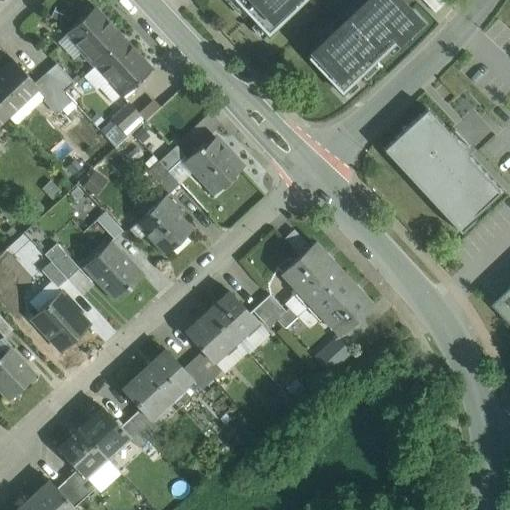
[(229,0),(231,2),(232,0),(233,0),(269,37),(308,0),(307,0),(229,0)]
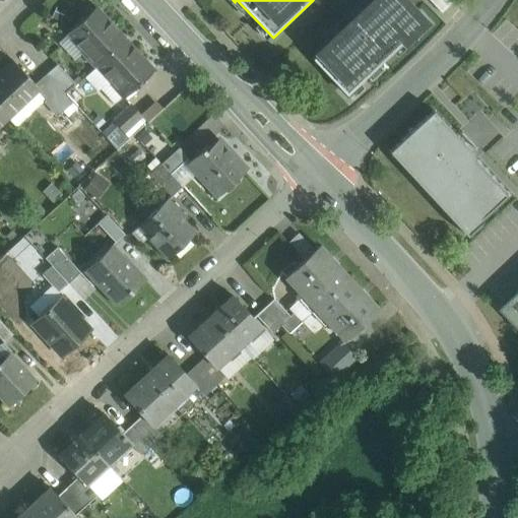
[(409,0),(373,0),(315,54),(317,57),(314,60),(348,96),(402,46),(404,49),(432,23),(409,0)]
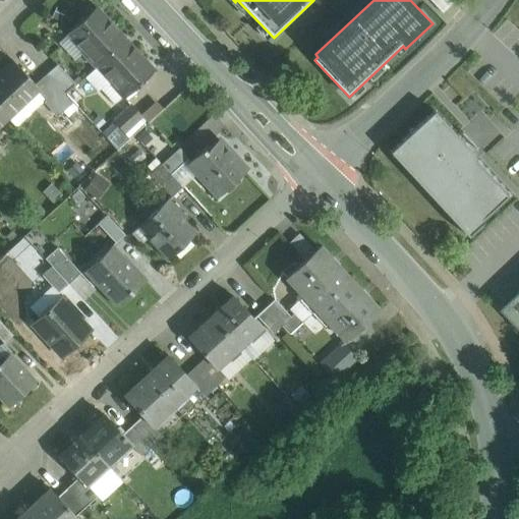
[(126,40),(97,8),(69,34),(87,52),(83,54),(96,67),(98,65),(126,40)]
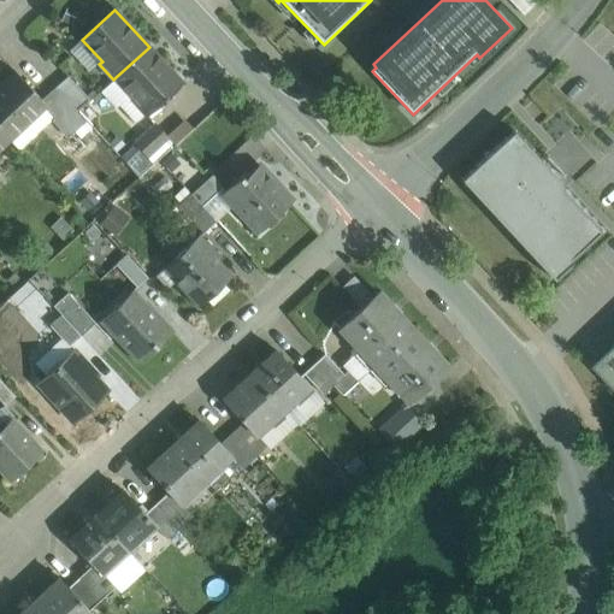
[(149,47),(116,77),(136,99),(134,101),(148,117),(183,86),(149,47)]
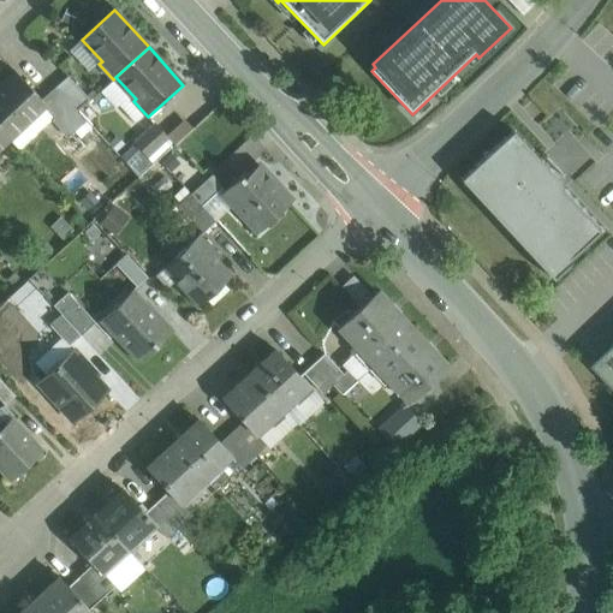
[(17,72),(0,88),(0,128),(11,140),(47,105),(45,103),(17,72)]
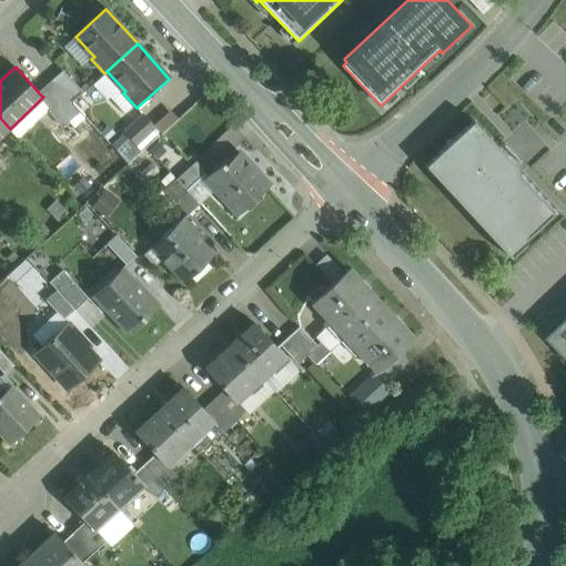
[(83,93),(64,72),(52,82),(54,86),(72,104),(83,93)]
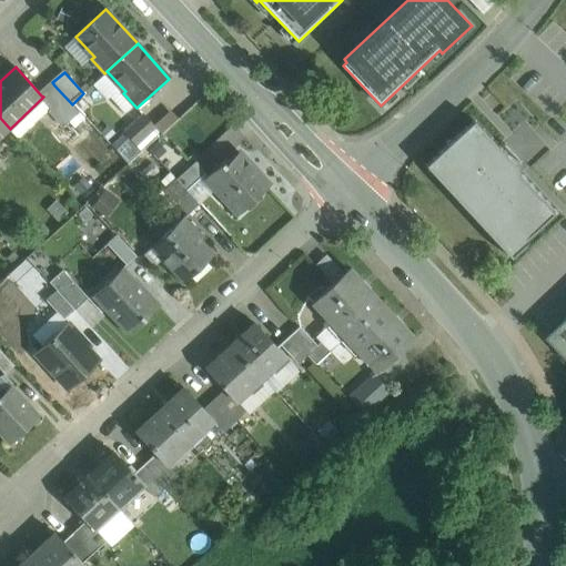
[(72,104),(54,86),(41,95),(43,97),(60,114),(72,104)]
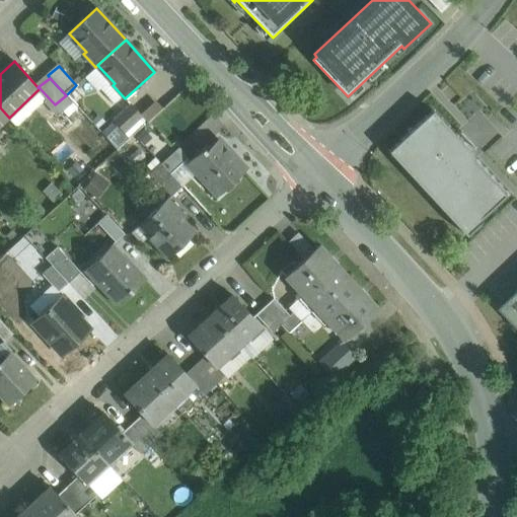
[(133,105),(115,123),(125,134),(143,117),(133,105)]
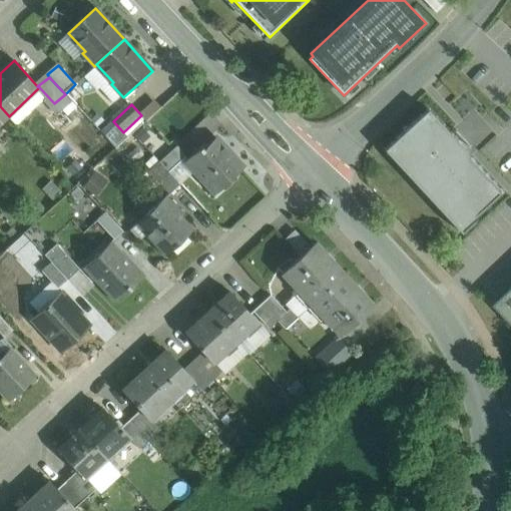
[(0,124),(9,116),(0,106),(0,124)]
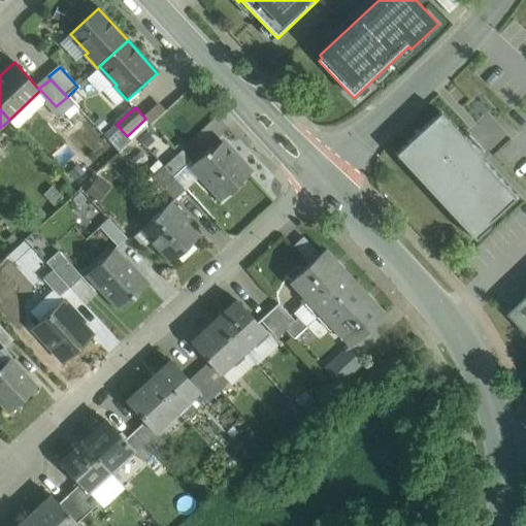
[(520,199),(441,114),(397,155),(477,240),(520,199)]
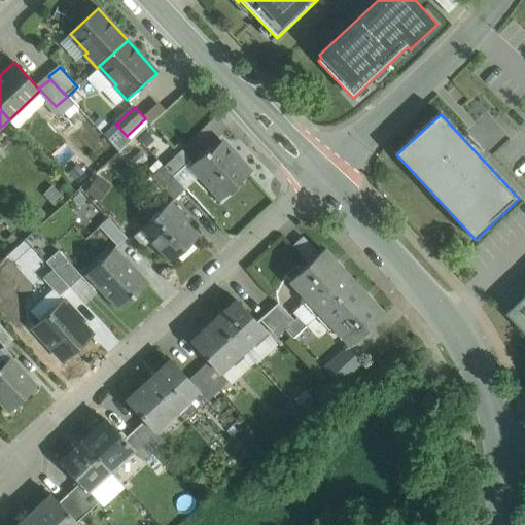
[(222,142),(210,154),(207,151),(190,167),(221,200),(251,172),(222,142)]
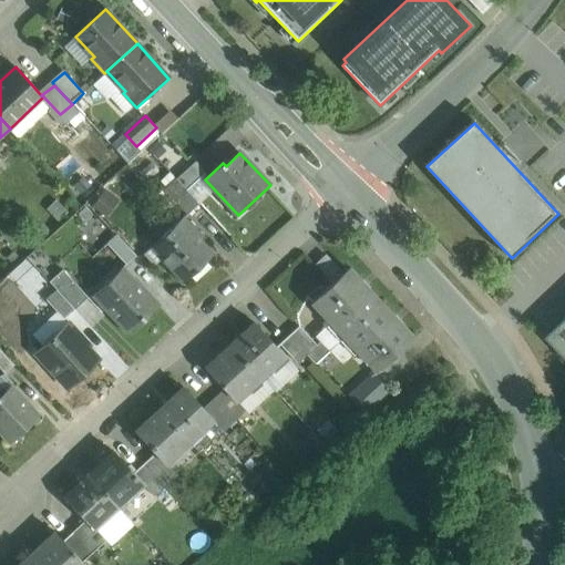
[(197,162),(177,181),(187,191),(206,173),(197,162)]
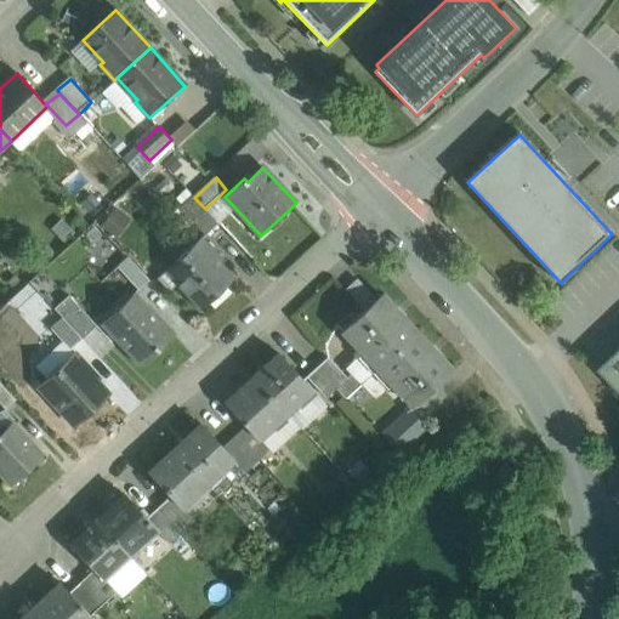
[(205,209),(194,198),(177,214),(202,240),(219,223),(205,209)]
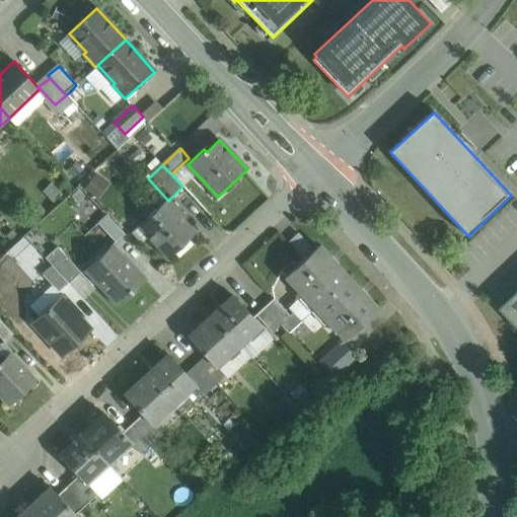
[(233,190),(230,187),(215,200),(236,224),(268,196),(249,175),(233,190)]
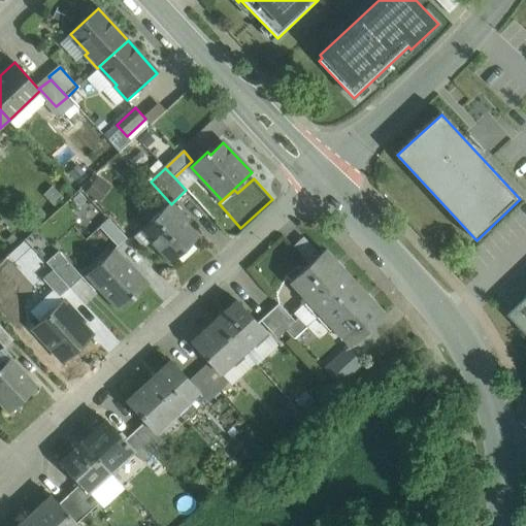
[(190,224),(171,204),(142,231),(172,263),(199,238),(188,226),(190,224)]
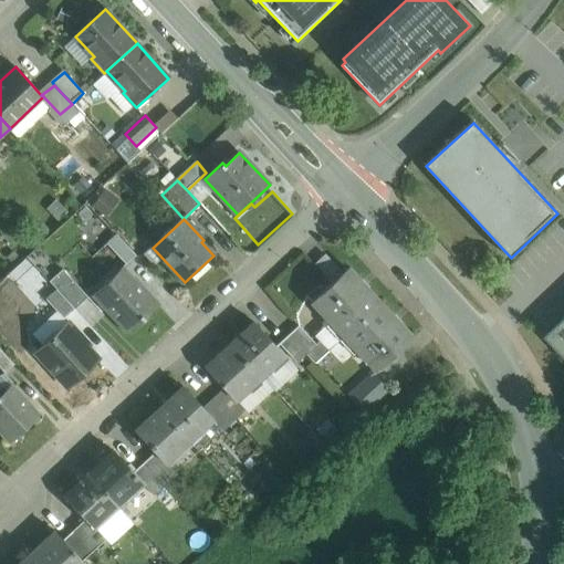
[(137,257),(117,236),(107,244),(127,265),(137,257)]
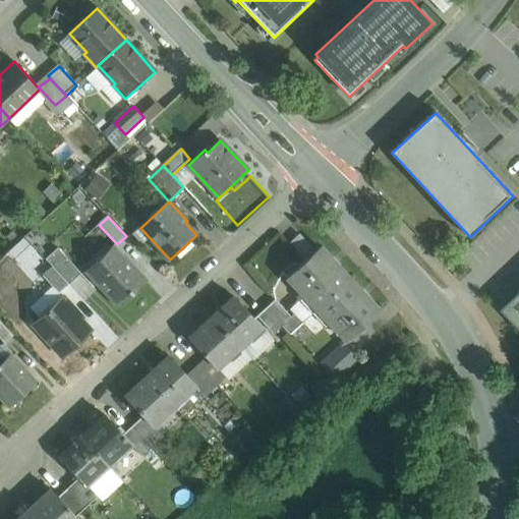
[(113,247),(87,273),(119,307),(147,282),(132,267),(131,268),(113,247)]
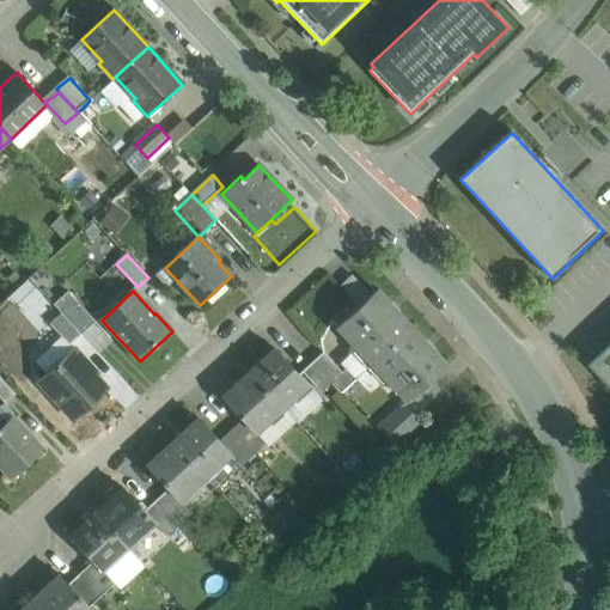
[(412,328),(377,291),(339,327),(373,364),(412,328)]
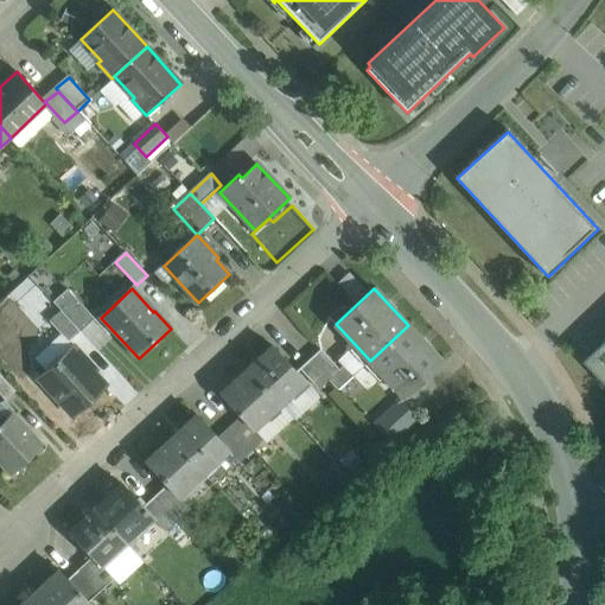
[(96,320),(68,291),(55,304),(63,312),(82,333),(96,320)]
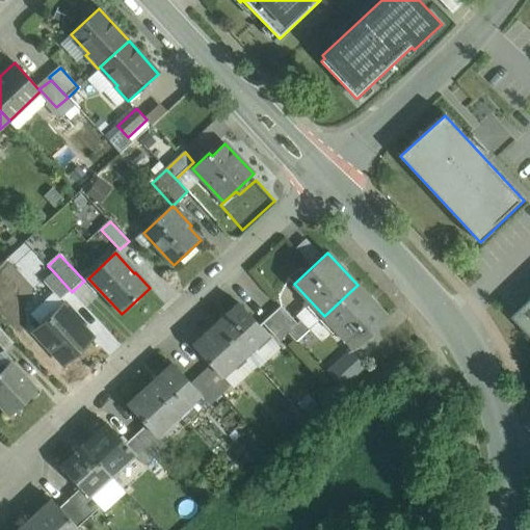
[(72,292),(55,273),(45,283),(61,301),(72,292)]
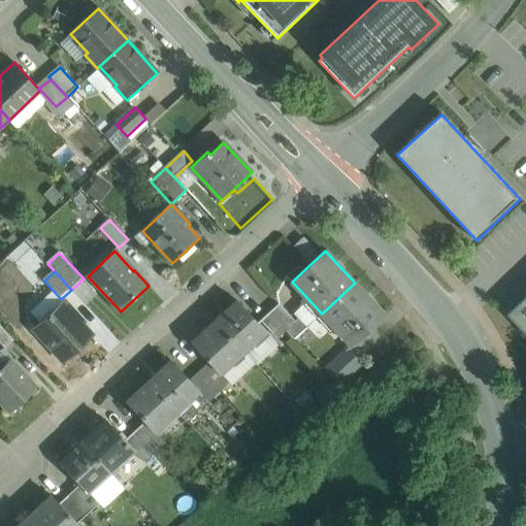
[(386,315),(355,283),(322,314),(352,346),(386,315)]
